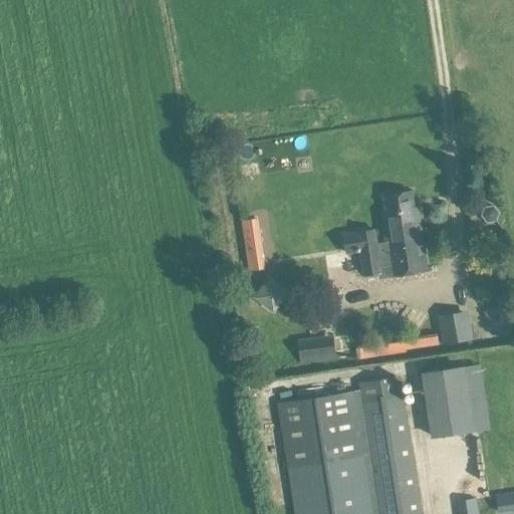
[(414,209),(412,193),(383,197),(390,242),(395,276),(428,271),(418,208),(414,209)]
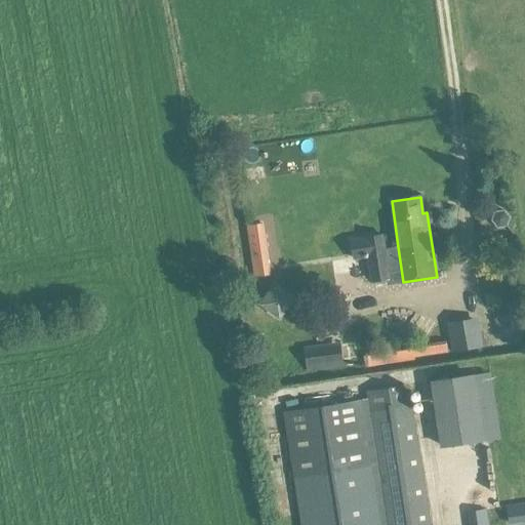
[(497,229),(508,227),(511,217),(505,210),(494,212),(491,220),(497,229)]
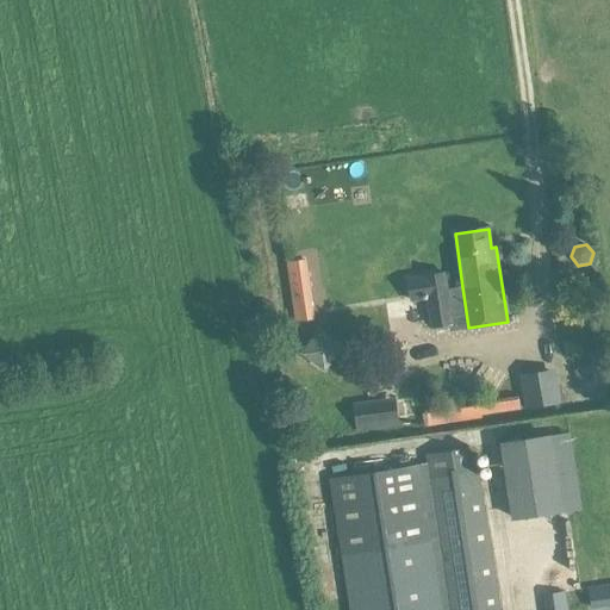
[(304,261),(287,263),(296,319),(312,318),(304,261)]
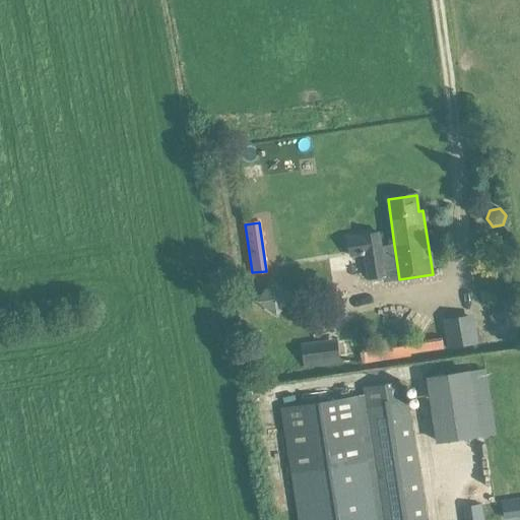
[(382,246),(380,232),(346,238),(349,258),(365,256),(368,280),(382,278),(383,283),(399,281),(398,279),(399,279),(394,245),(382,246)]
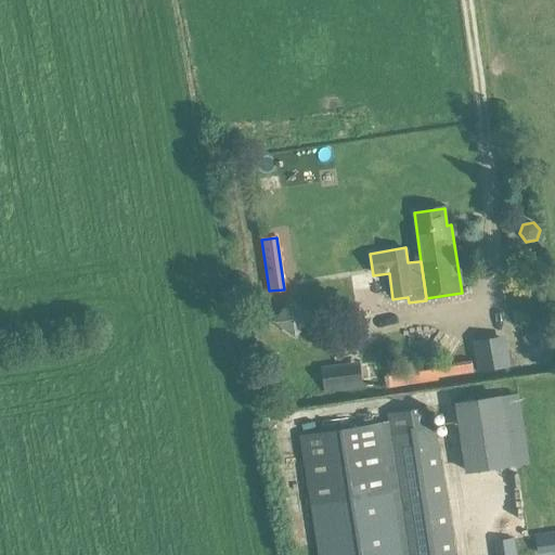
[(310,317),(289,302),(275,322),(295,336),(310,317)]
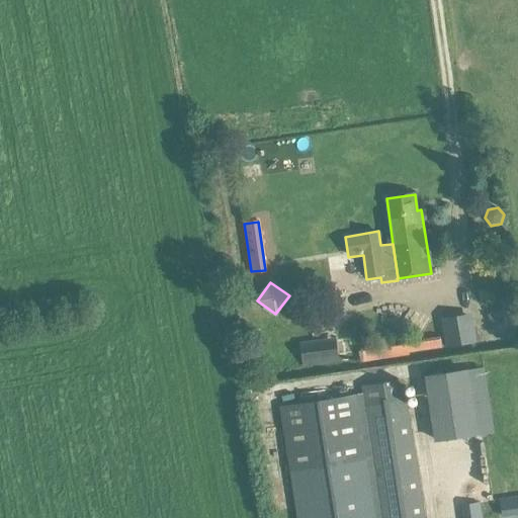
[(488,346),(483,307),(402,318),(408,357),(488,346)]
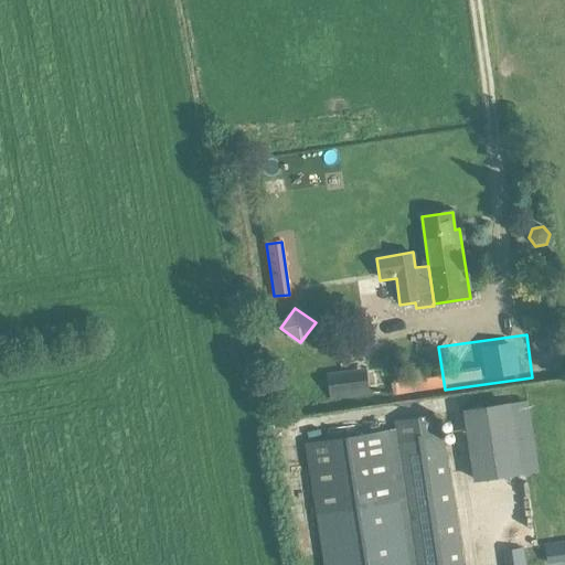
[(541,353),(543,366),(564,363),(564,351),(564,350),(541,353)]
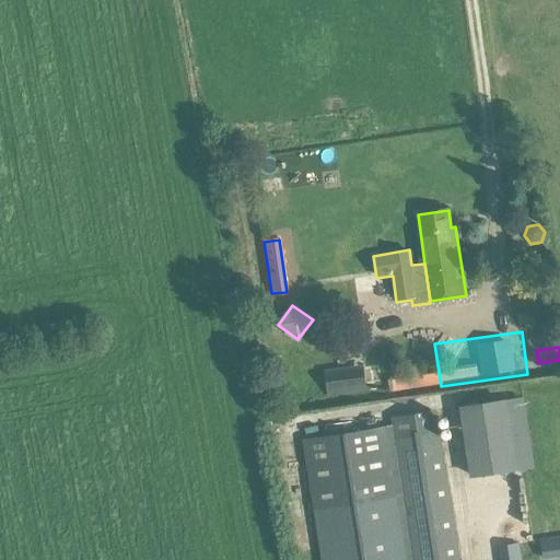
[(366,393),(362,368),(324,373),(327,399),(366,393)]
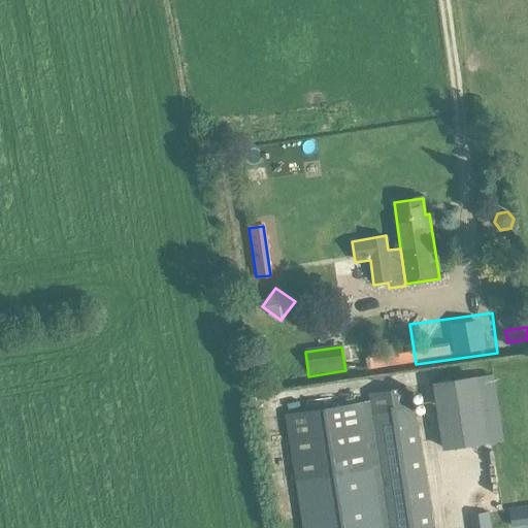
[(491,372),(434,384),(432,384),(442,452),(501,440),(491,372)]
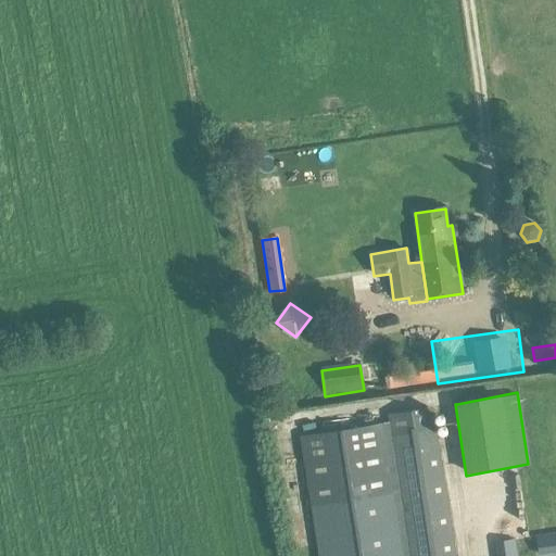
[(316,555),(452,555),(433,406),(401,411),(404,430),(386,432),(393,490),(343,496),(351,555),(344,555),(338,498),(310,502),(316,555)]
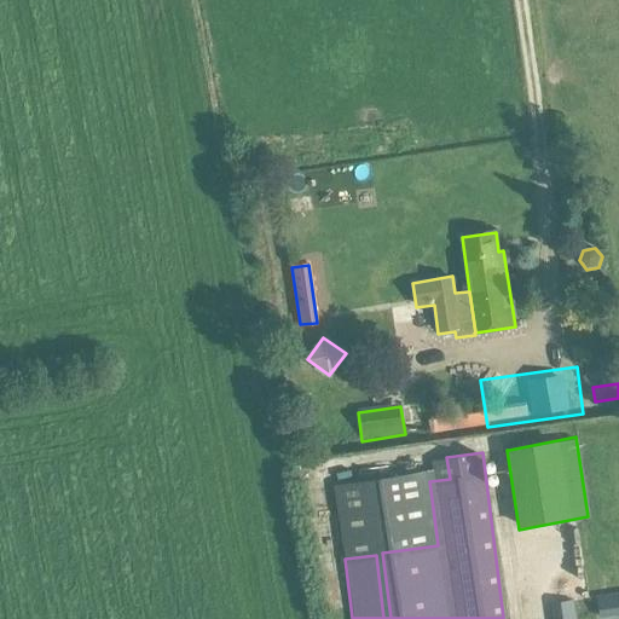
[(410,478),(360,476),(360,492),(410,495),(410,478)]
